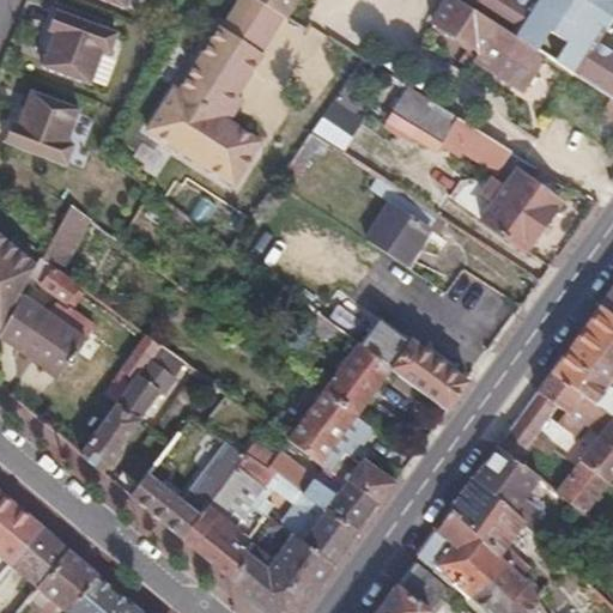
[(260,58),(281,22),(246,0),(242,0),(222,34),(244,48),(260,58)]
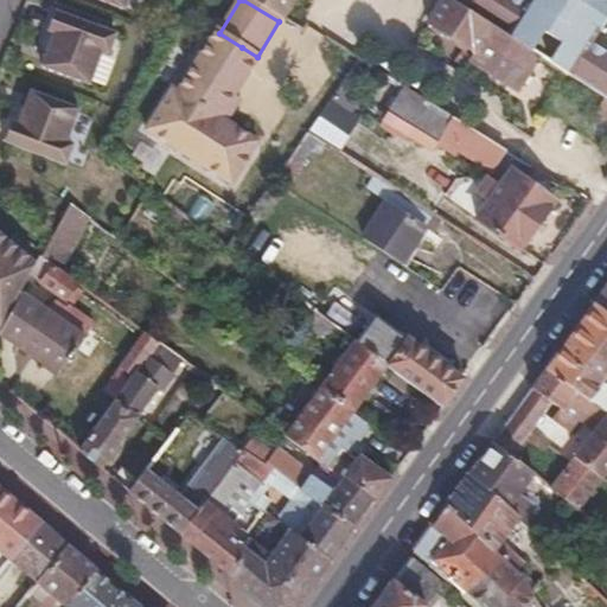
[(243,0),(279,21),(281,24),(295,0),(243,0)]
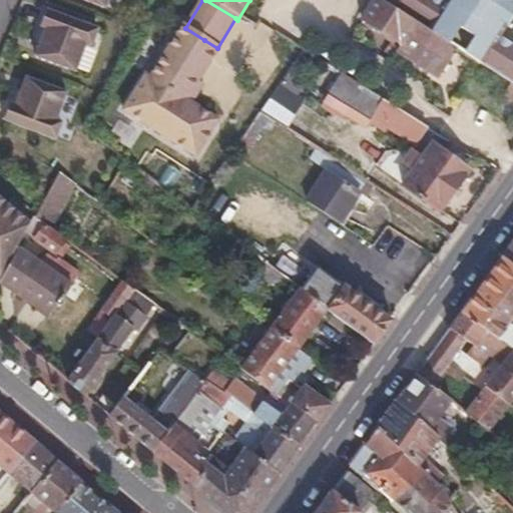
[(438,77),(458,48),(388,3),(382,0),(375,0),(363,19),(401,44),(397,51),(438,77)]
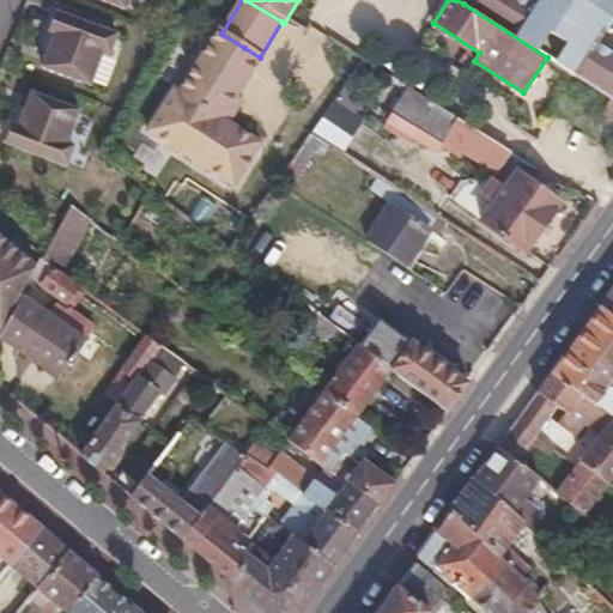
[(612,0),(465,0),(463,4),(547,58),(566,71),(568,71),(612,99),(612,50),(598,41),(605,30),(611,32),(612,29),(612,0)]
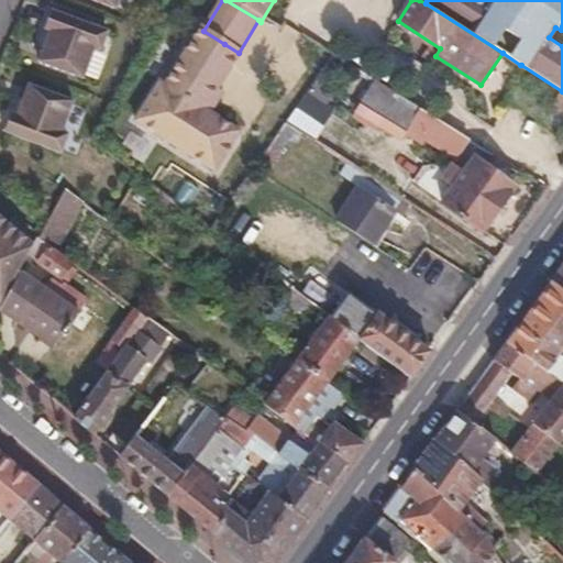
[(111,31),(55,10),(48,28),(54,31),(43,61),(86,77),(98,46),(105,50),(111,31)]
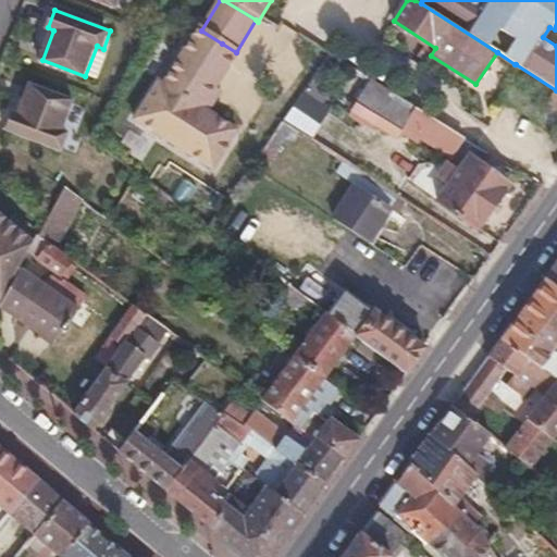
[(201,112),(238,53),(236,52),(222,44),(201,31),(199,29),(162,88),(158,86),(134,124),(212,173),(236,134),(201,112)]
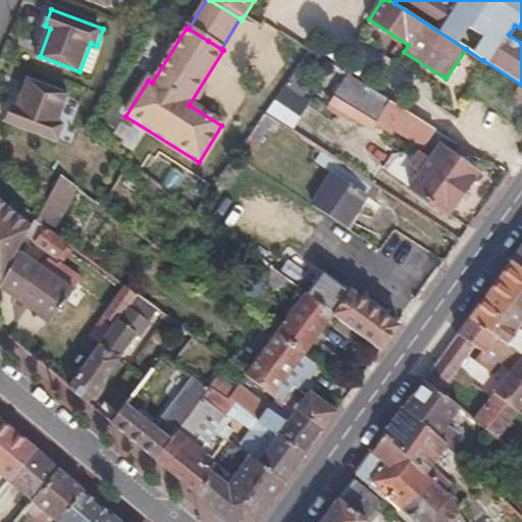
[(521,125),(521,85),(483,60),(482,60),(464,89),(521,125)]
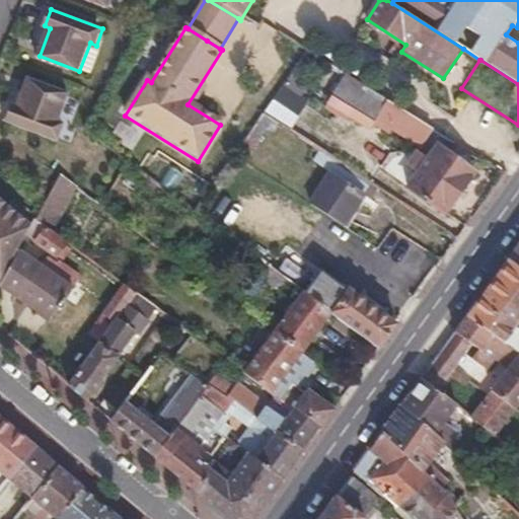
[(422,141),(432,128),(384,99),(381,103),(342,77),(330,95),(372,123),(378,114),(385,119),(422,141)]
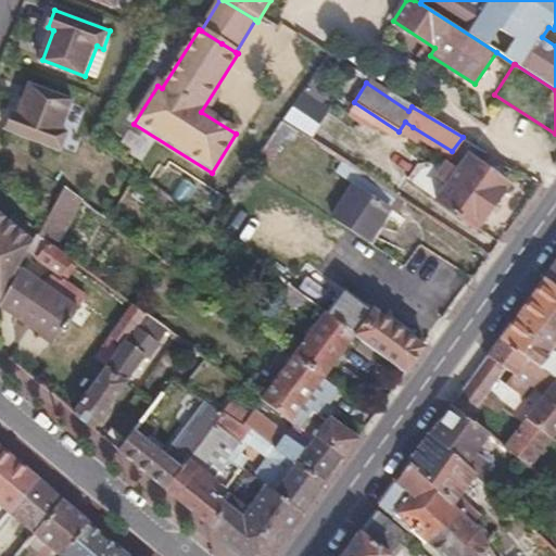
[(76,100),(33,84),(22,114),(15,112),(9,129),(64,150),(71,133),(65,130),(76,100)]
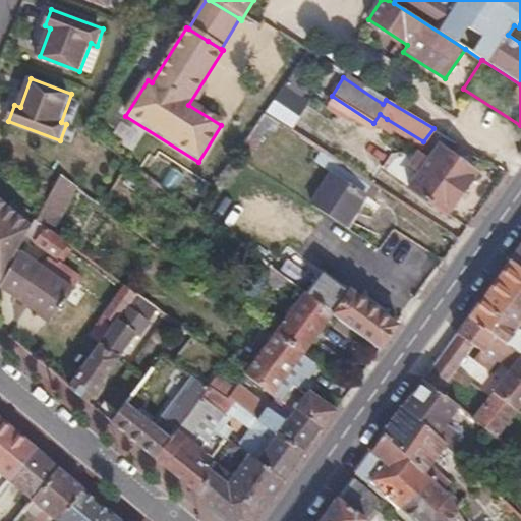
[(272,117),(275,119),(319,148),(326,136),(281,107),(272,117)]
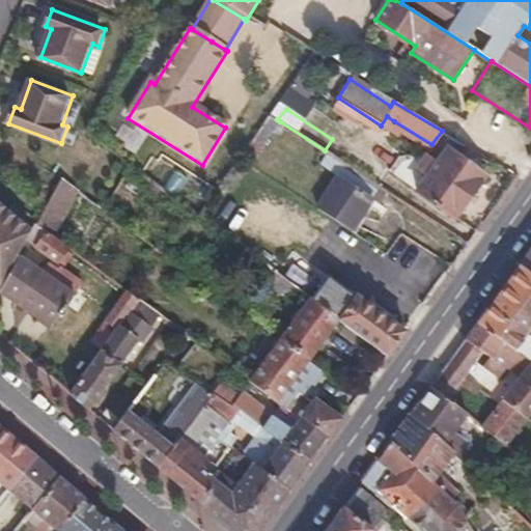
[(271,115),(243,155),(253,163),(280,121),(277,119),(271,115)]
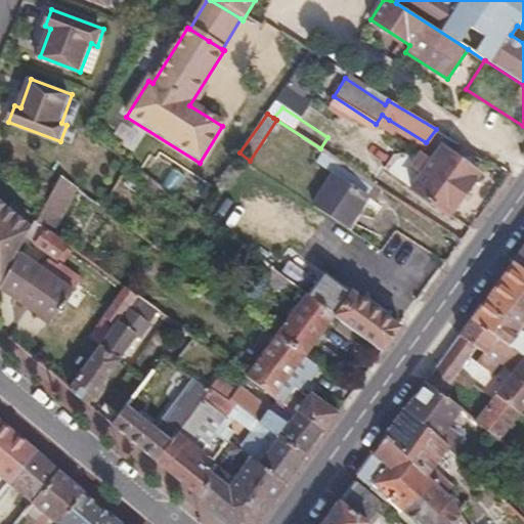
[(382,115),(376,124),(384,128),(389,120),(382,115)]
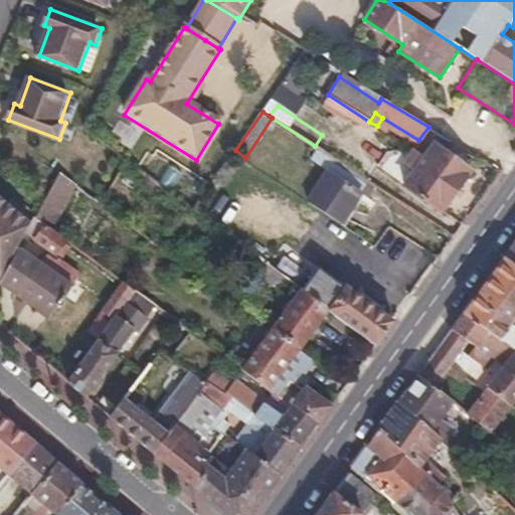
[(460,147),(450,141),(442,150),(452,157),(460,147)]
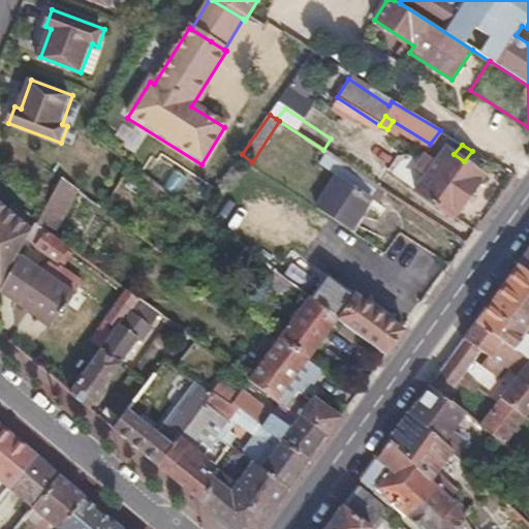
[(416,189),(452,214),(481,175),(464,161),(454,154),(446,149),(437,161),(427,175),(416,189)]
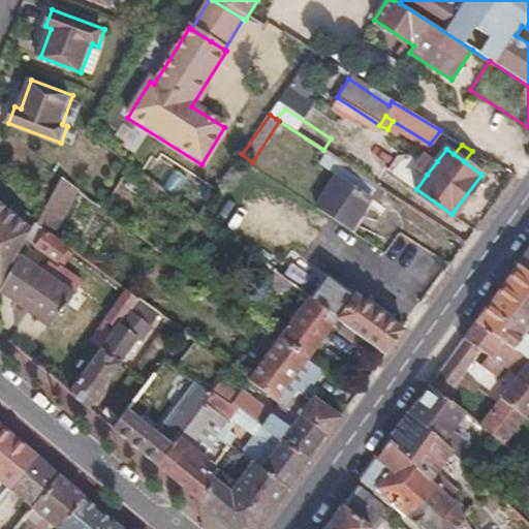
[(427,175),(437,161),(424,151),(412,165),(427,175)]
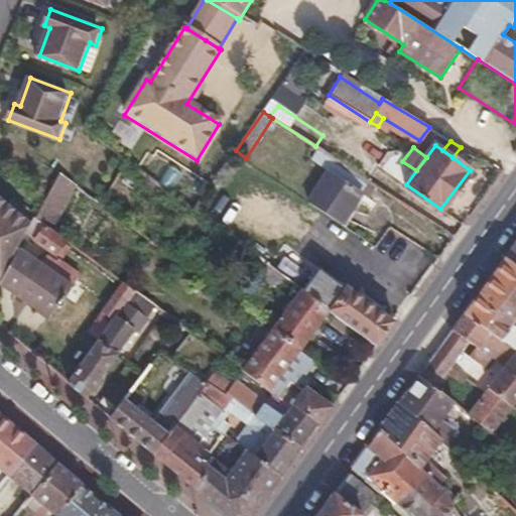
[(371,198),(378,187),(373,184),(318,148),(311,160),(328,170),(364,194),(371,198)]
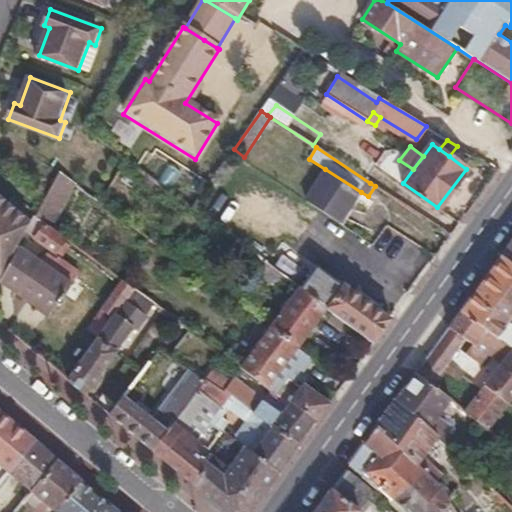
[(342,223),(361,192),(325,169),(306,200),(342,223)]
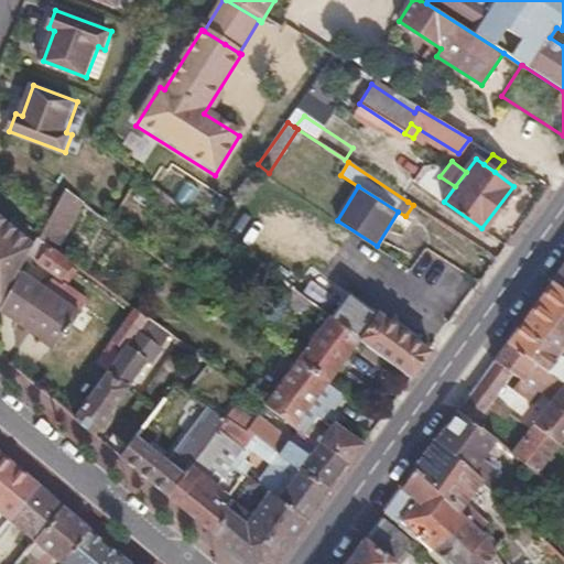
[(38,237),(49,245),(55,249),(80,201),(62,188),(38,237)]
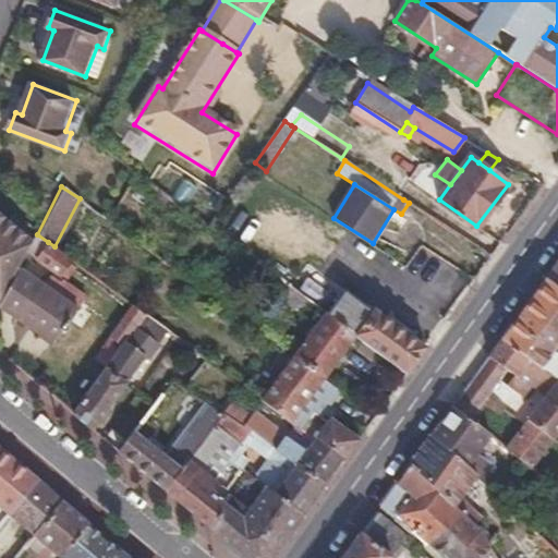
[(0,211),(0,302),(19,268),(34,240),(0,211)]
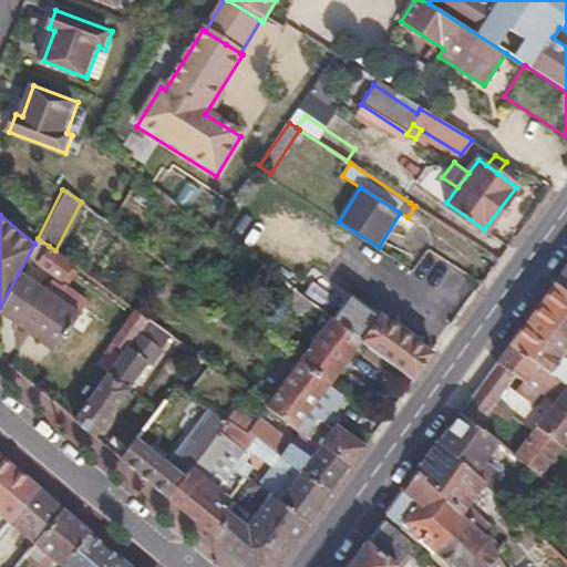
[(60,281),(73,264),(55,250),(49,246),(37,265),(60,281)]
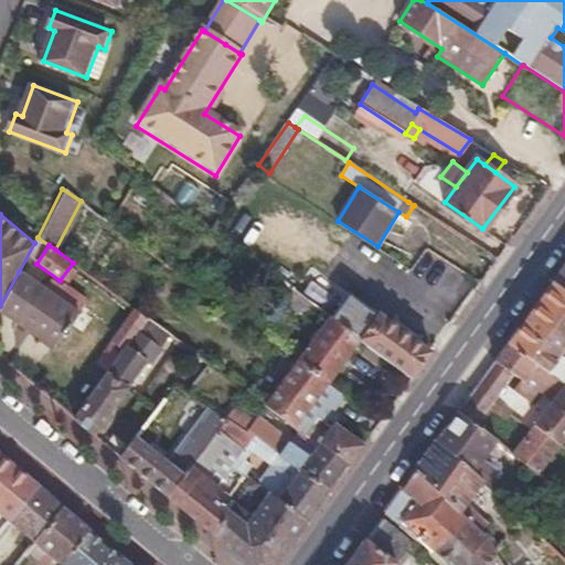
[(564,265),(552,283),(564,291),(564,265)]
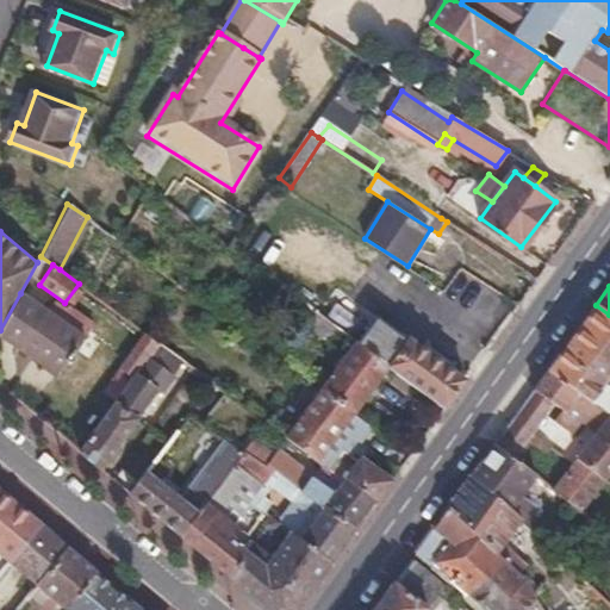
[(20,293),(0,330),(0,332),(58,377),(93,324),(67,306),(57,318),(20,293)]
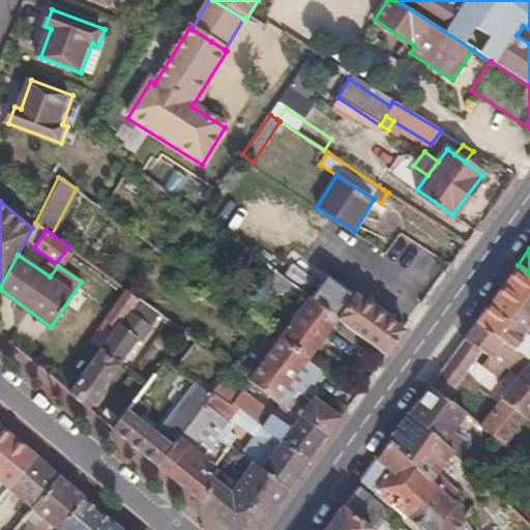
[(497,294),(476,322),(516,349),(517,350),(529,359),(529,335),(527,333),(529,329),(529,273),(518,265),(497,294)]
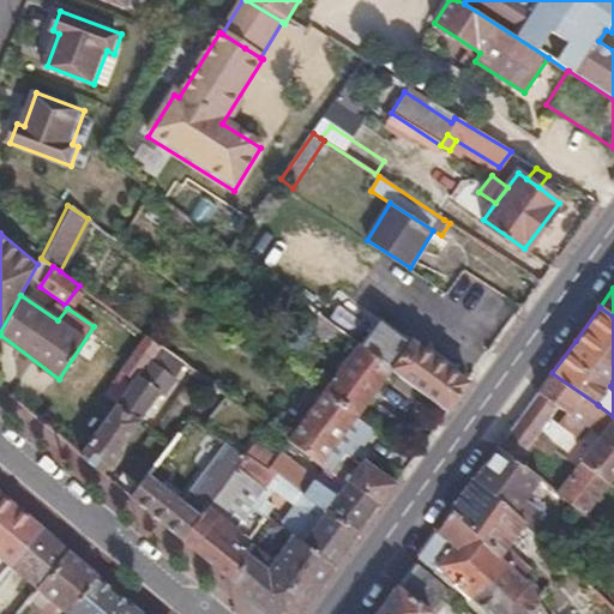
[(320,317),(309,330),(332,347),(343,332),(320,317)]
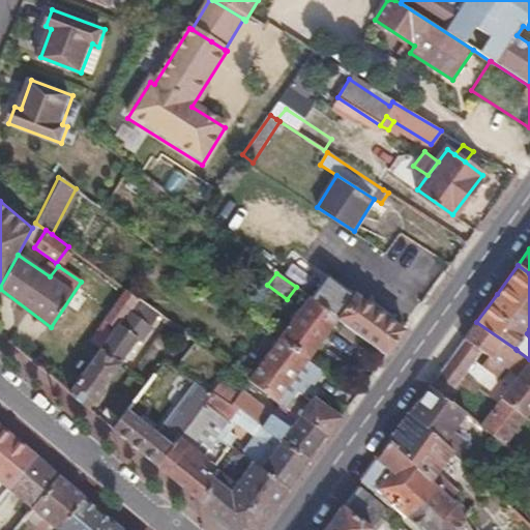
[(386,354),(405,328),(356,293),(355,294),(328,273),(311,297),(339,318),(347,324),(358,332),(386,354)]
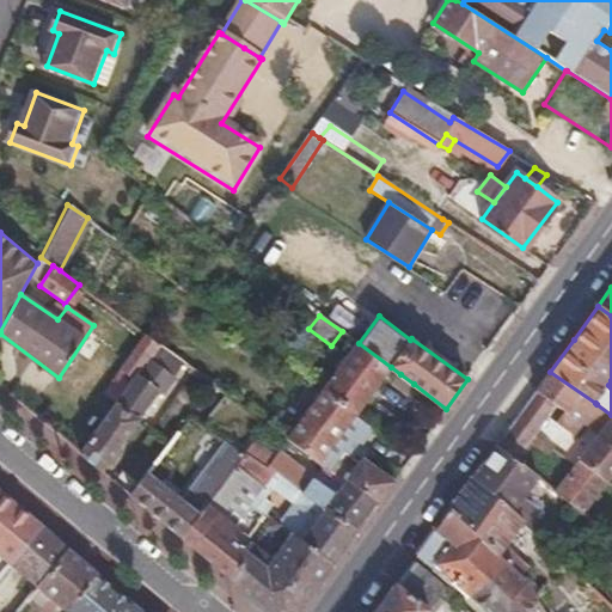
[(148,360),(152,355),(159,346),(146,335),(121,369),(134,379),(148,360)]
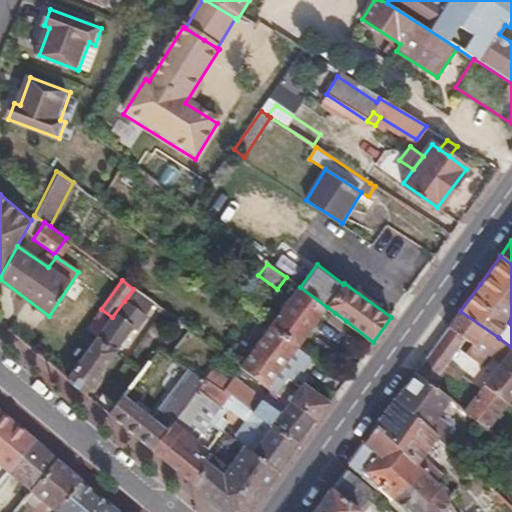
[(271,325),(300,346),(327,307),(300,287),(271,325)]
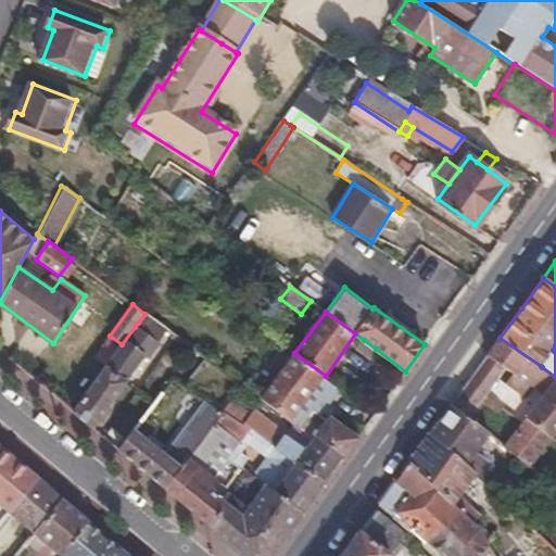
[(158,344),(135,327),(122,344),(121,346),(73,411),(92,427),(121,381),(140,356),(146,359),(158,344)]
